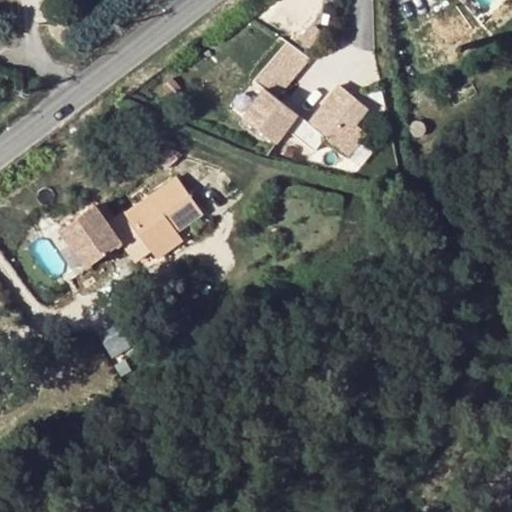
[(298,115),(288,129),(313,149),(324,136),(335,146),(347,155),(360,140),(348,130),(366,108),(338,85),(307,123),(298,115)]
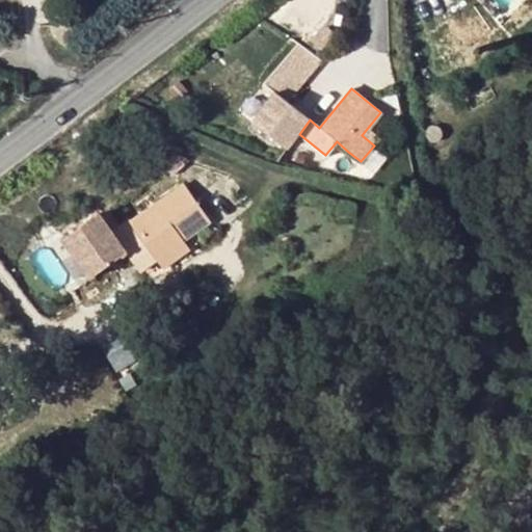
[(299,134),(310,120),(280,96),(256,125),(284,147),(296,132),(299,134)]
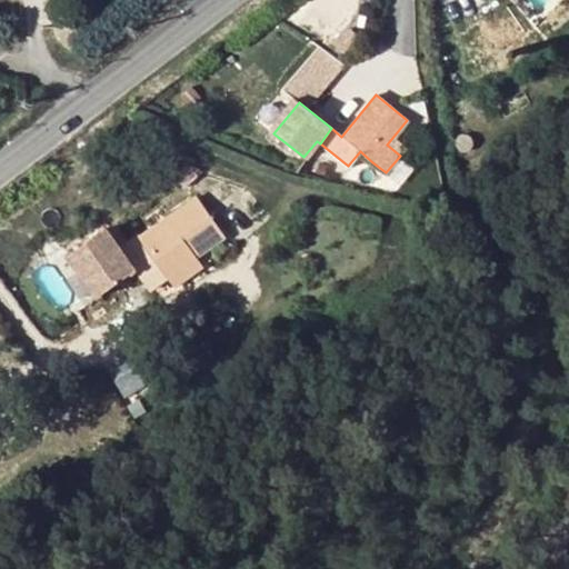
[(169,277),(196,258),(225,238),(196,197),(139,237),(162,268),(169,277)]
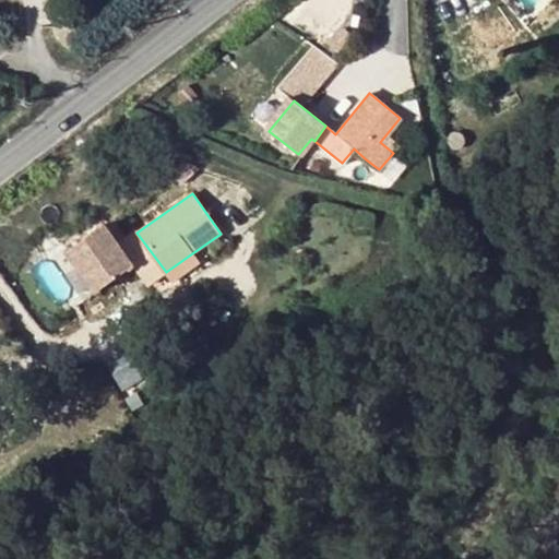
[(105,227),(68,253),(97,295),(134,268),(118,246),(105,227)]
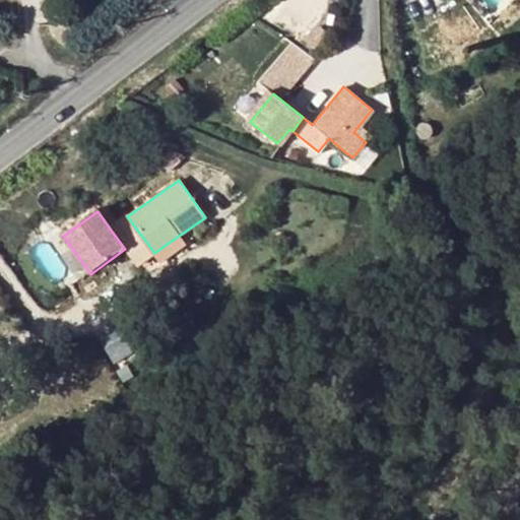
[(125,249),(131,258),(148,245),(127,216),(110,229),(125,249)]
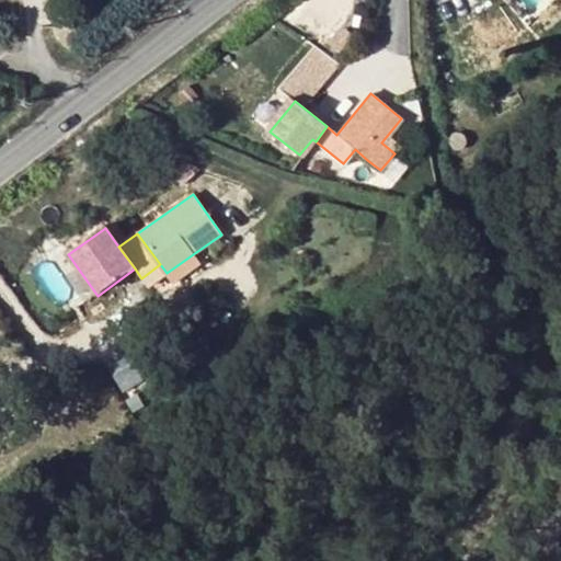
[(193,254),(167,273),(172,283),(199,263),(193,254)]
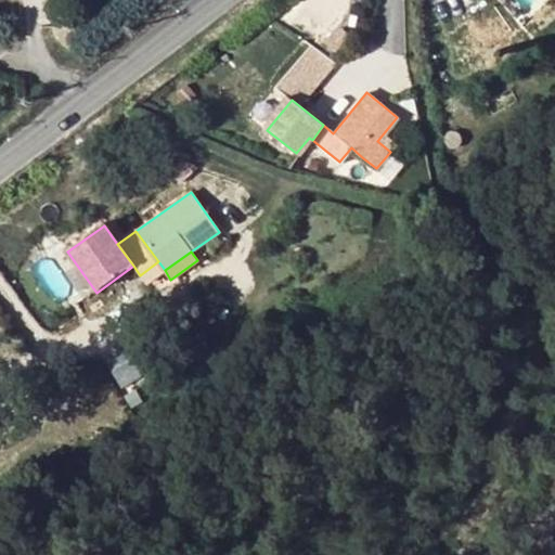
[(145,283),(165,270),(158,261),(140,275),(145,283)]
